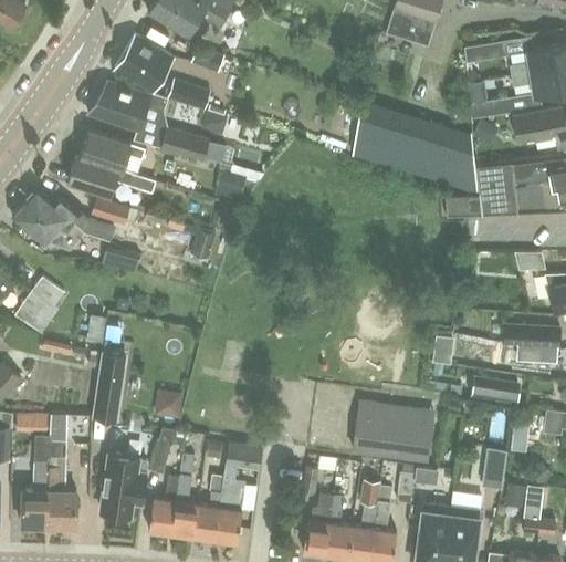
[(0,0),(0,22),(10,29),(24,4),(16,0),(0,0)]
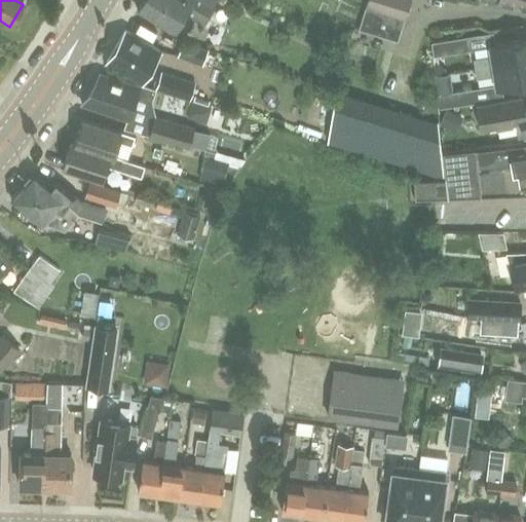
[(202,26),(218,0),(144,0),(137,13),(173,35),(184,14),(202,26)]
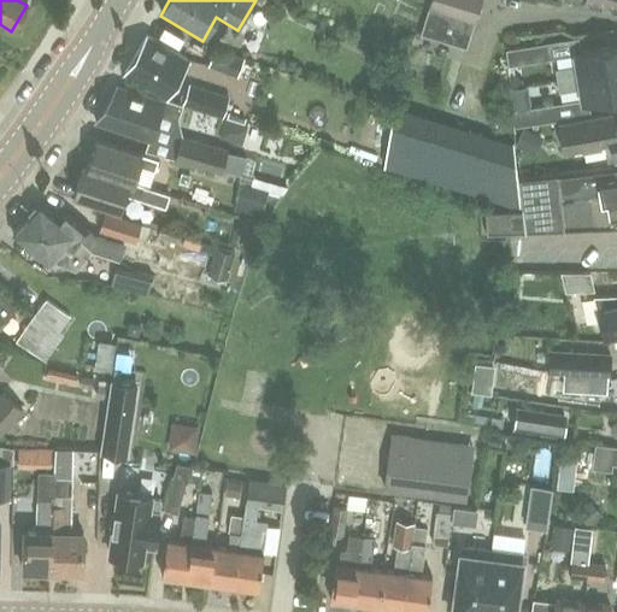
[(432,0),(421,37),(466,52),(482,0),(432,0)]
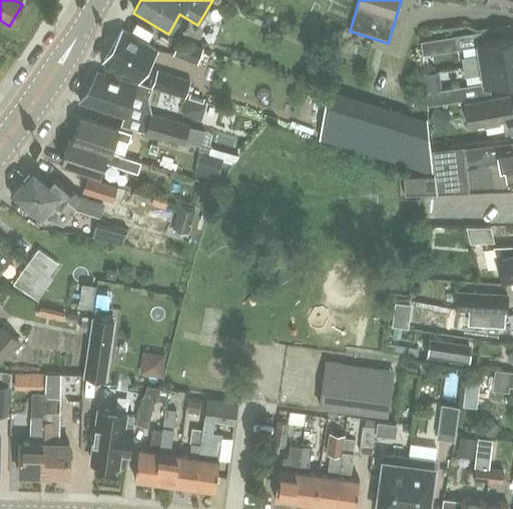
[(512,0),(485,0),(485,3),(512,10),(512,0)]
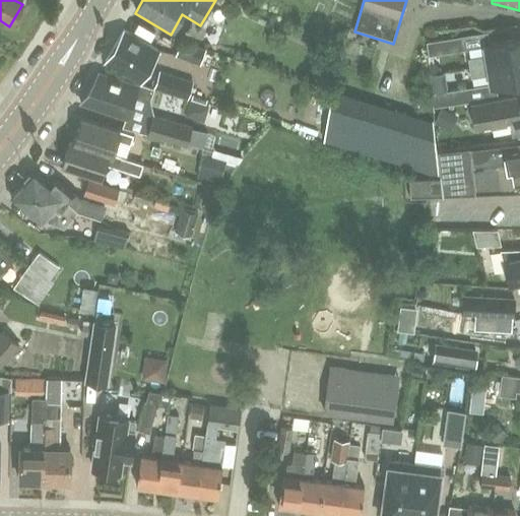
[(140,83),(158,53),(123,33),(105,63),(140,83)]
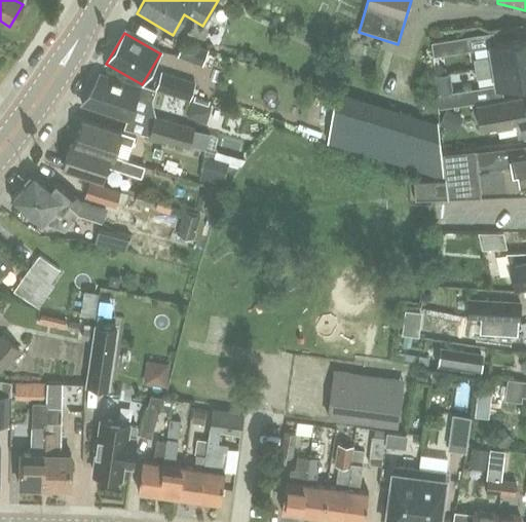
[(465,38),(431,44),(434,59),(468,52),(465,38)]
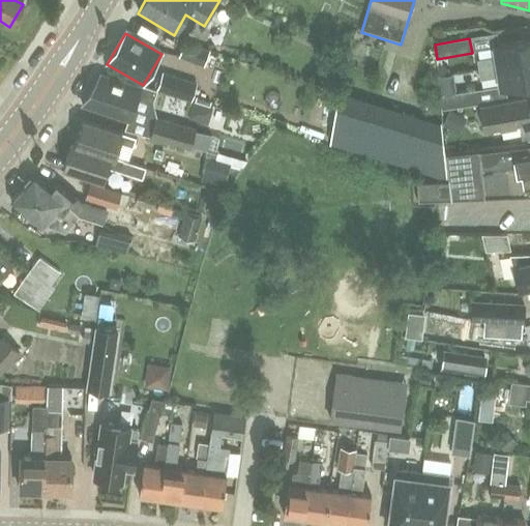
[(479,71),(529,63),(529,41),(494,48),(496,59),(477,61),(479,71)]
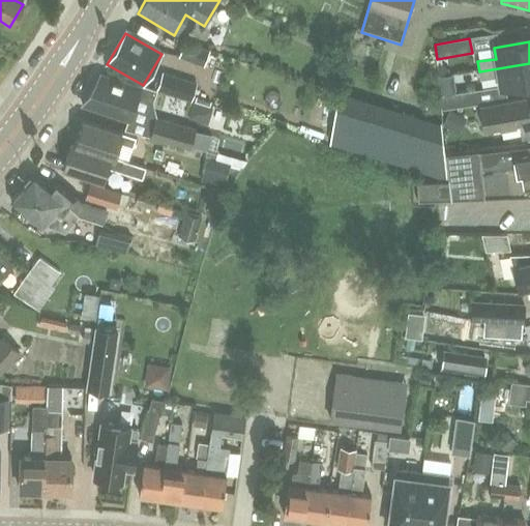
[(529,84),(529,63),(479,71),(480,82),(499,79),(501,89),(529,84)]
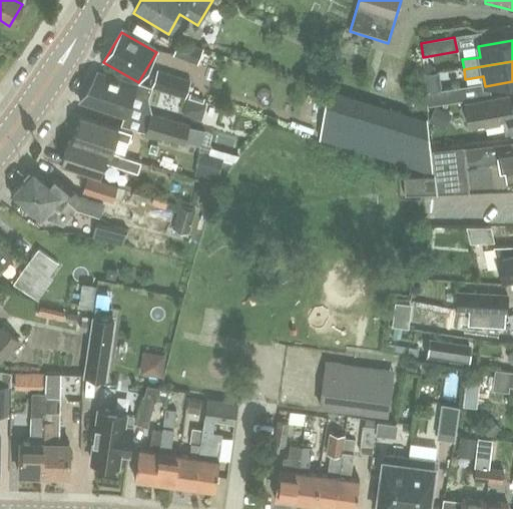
[(136,84),(134,86),(97,73),(79,103),(122,118),(123,118),(131,95),(146,101),(150,89),(136,84)]
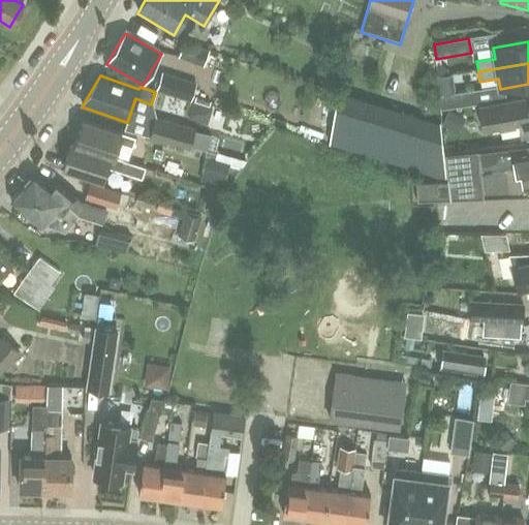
[(196,87),(162,75),(157,91),(191,102),(196,87)]
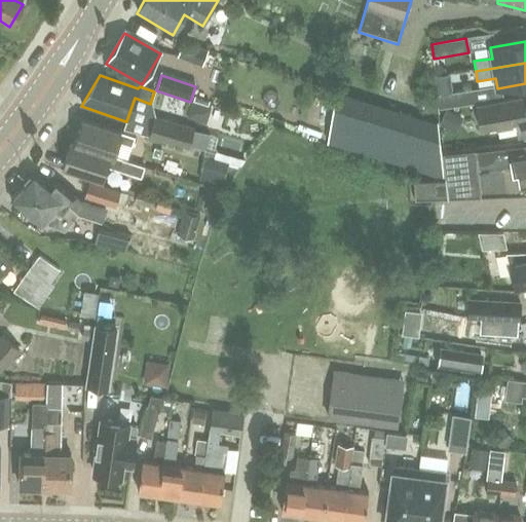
[(457,92),(479,88),(476,78),(455,82),(457,92)]
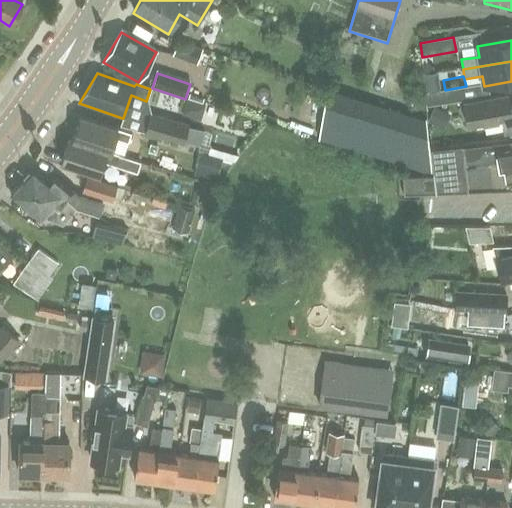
[(273,77),(264,103),(279,108),(273,124),(310,137),(319,114),(315,113),(321,95),(273,77)]
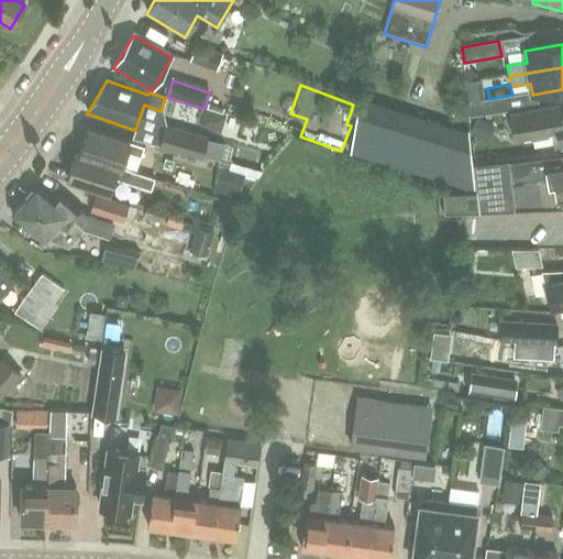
[(214,113),(230,117),(234,98),(220,95),(214,113)]
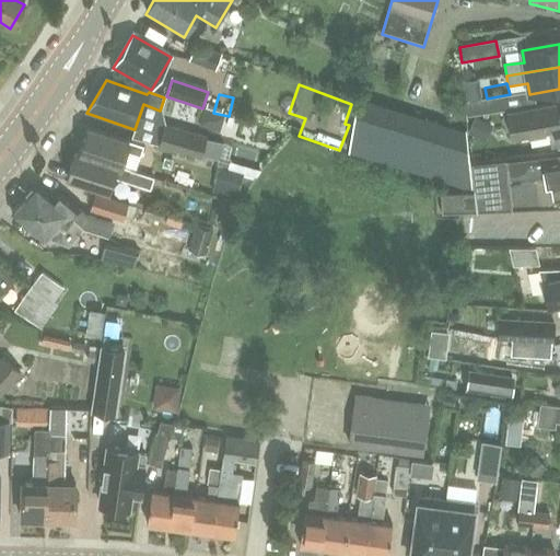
[(501,97),(464,103),(466,117),(503,113),(501,97)]
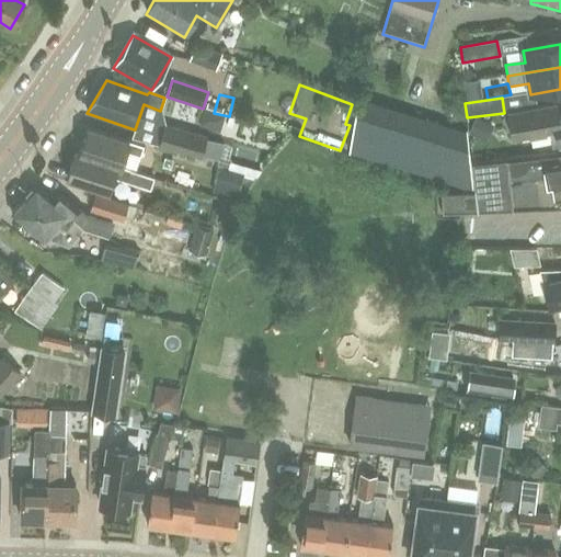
[(348,154),(471,193),(466,135),(356,101),(348,154)]
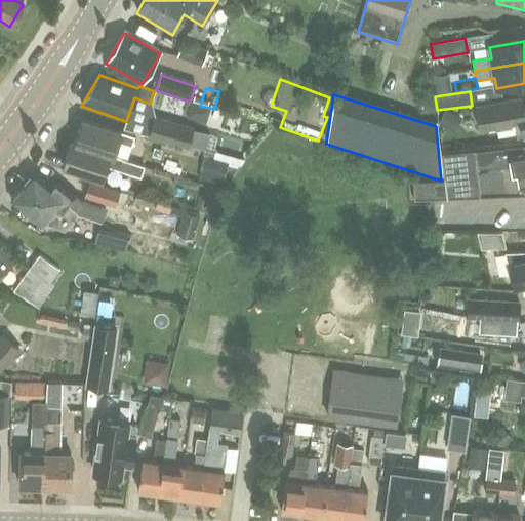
[(522,137),(523,137),(524,136),(524,109),(522,110),(520,98),(501,102),(476,107),(480,131),(515,125),(517,137),(522,136),(522,137)]
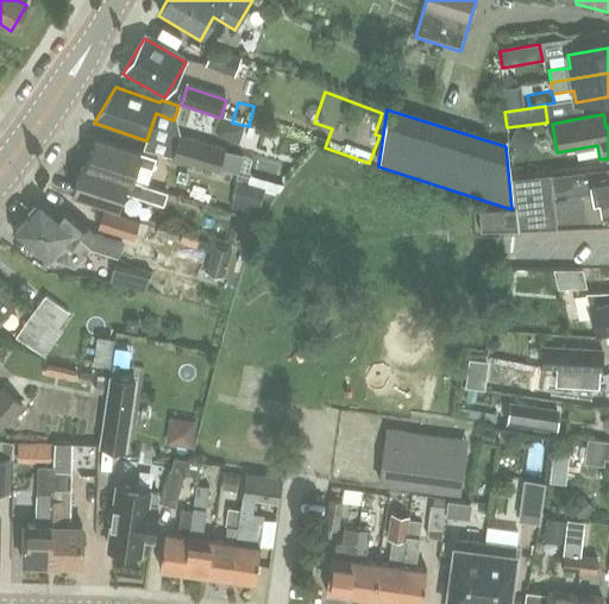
[(242,161),(223,155),(224,152),(179,138),(179,139),(171,161),(236,181),(242,161)]
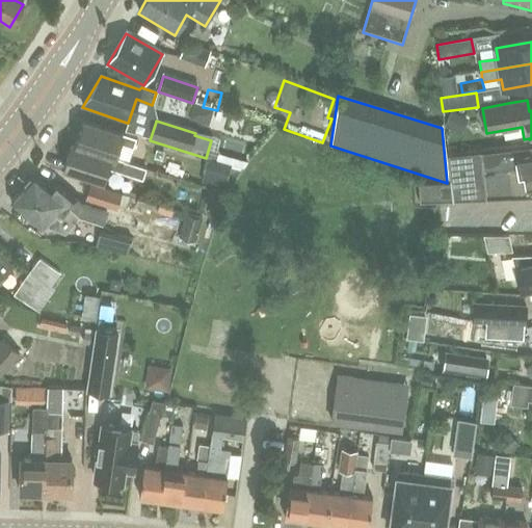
[(76,147),(115,159),(120,146),(134,150),(137,139),(83,123),(76,147)]
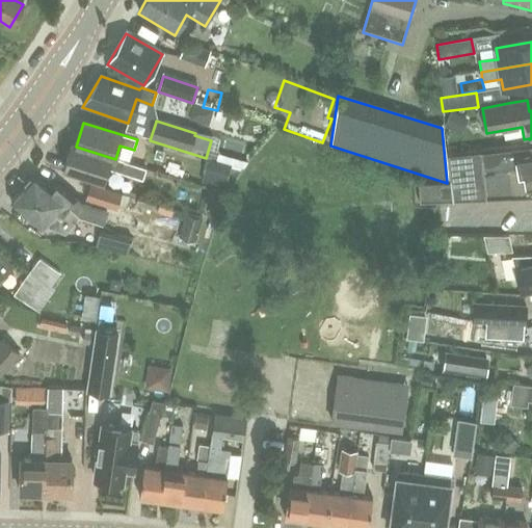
[(115,159),(76,147),(72,146),(64,170),(104,183),(108,169),(143,181),(147,169),(124,162),(115,159)]
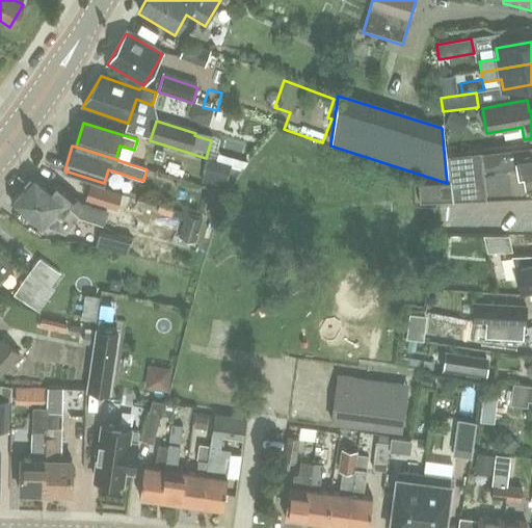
[(447,154),(450,184),(419,186),(420,207),(531,201),(531,150),(531,151),(531,146),(447,154)]
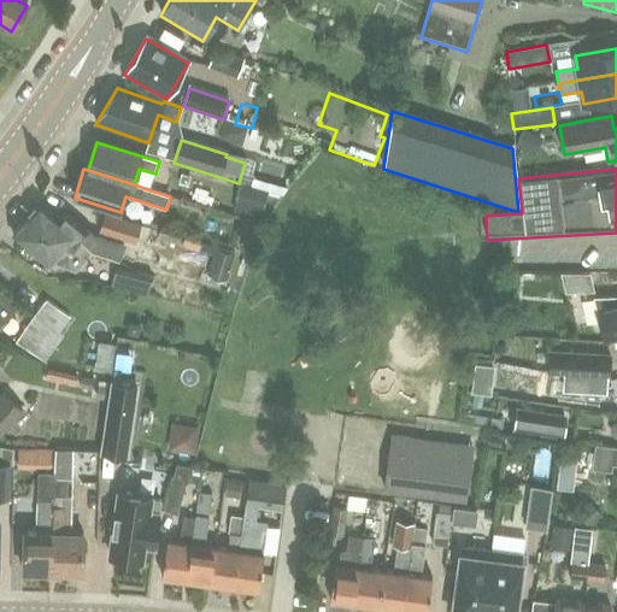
[(269,193),(242,184),(233,215),(259,223),(269,193)]
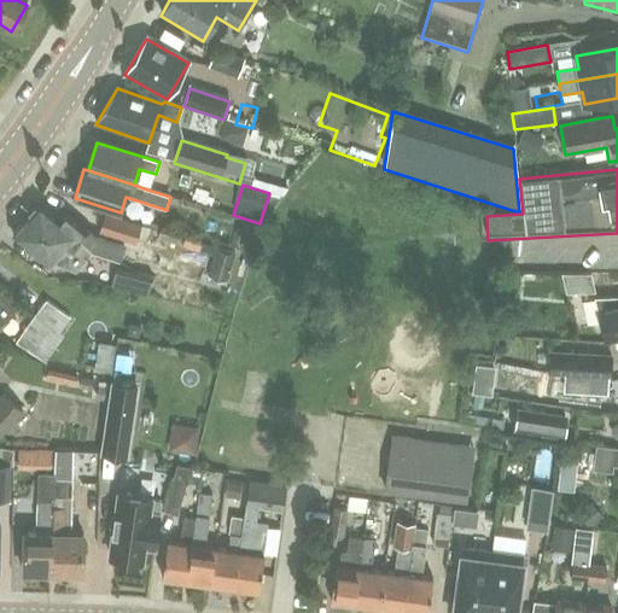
[(36,209),(12,238),(48,267),(52,263),(58,268),(76,275),(92,256),(120,264),(124,249),(93,239),(66,216),(64,217),(58,223),(42,209),(36,209)]
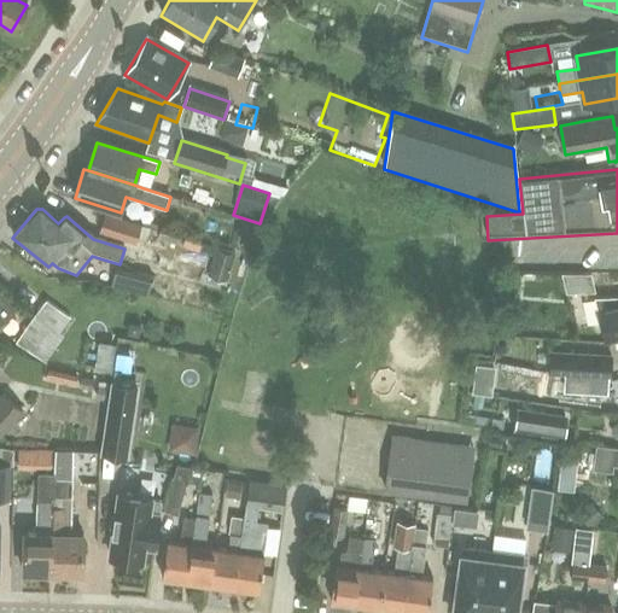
[(136,244),(141,227),(109,216),(101,237),(135,246),(136,244)]
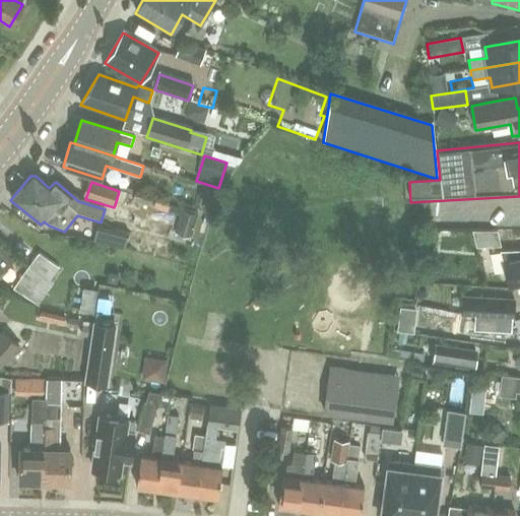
[(150,204),(151,201),(133,195),(131,202),(149,208),(150,204)]
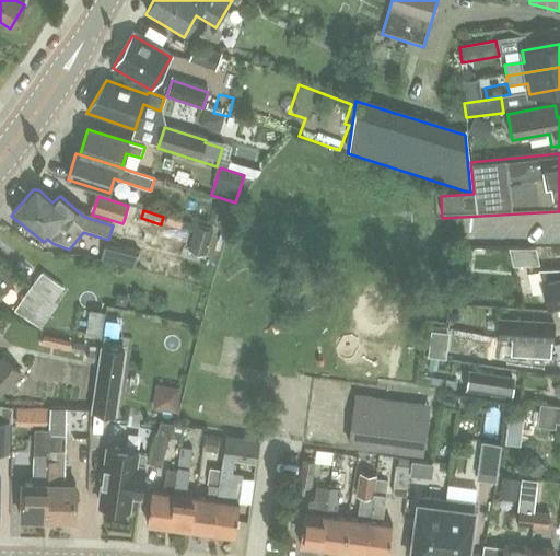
[(181,222),(165,218),(163,226),(178,230),(179,226),(181,222)]
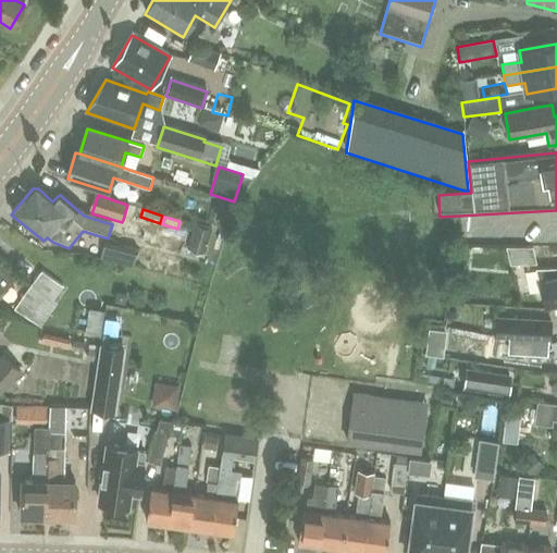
[(211,230),(195,225),(192,233),(187,250),(203,256),(211,230)]
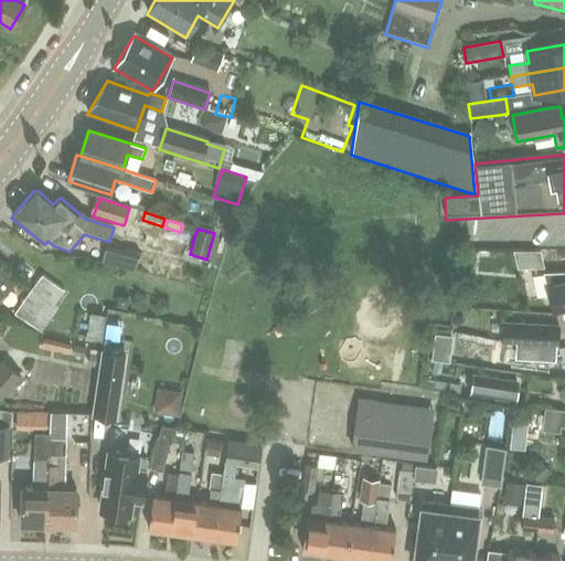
[(124,252),(119,270),(135,274),(139,256),(124,252)]
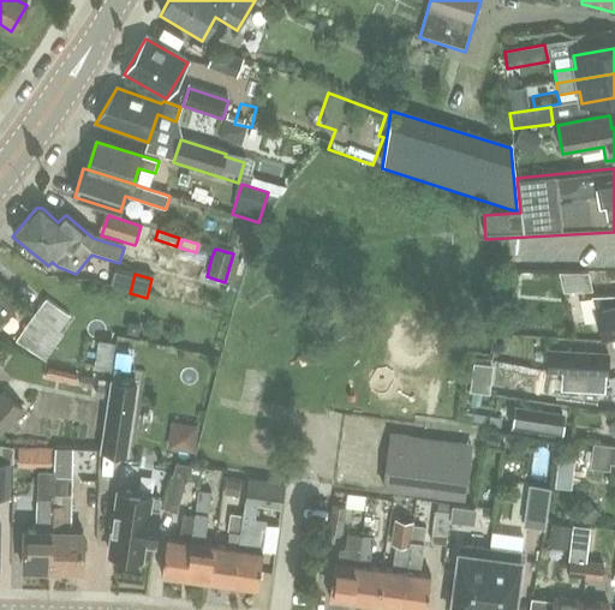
[(563,295),(592,294),(587,276),(559,276),(563,295)]
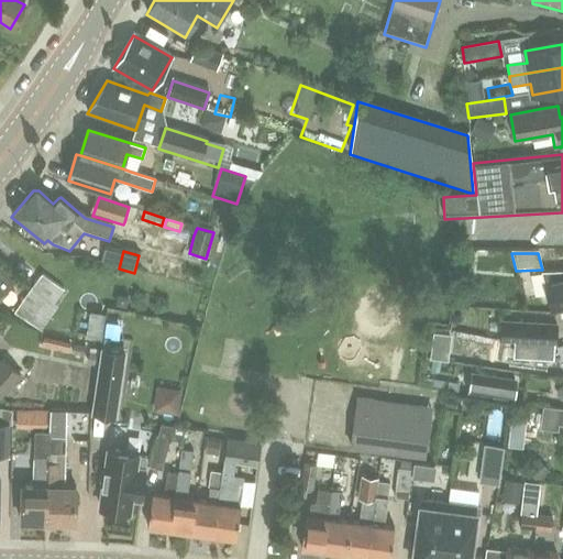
[(0,295),(13,283),(0,270),(0,295)]
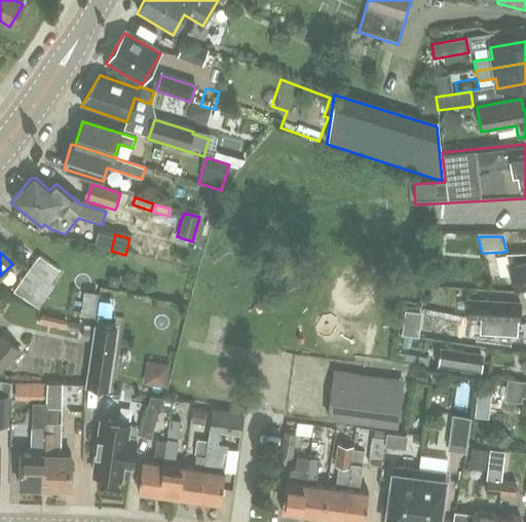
[(525,290),(525,253),(509,254),(518,292),(525,290)]
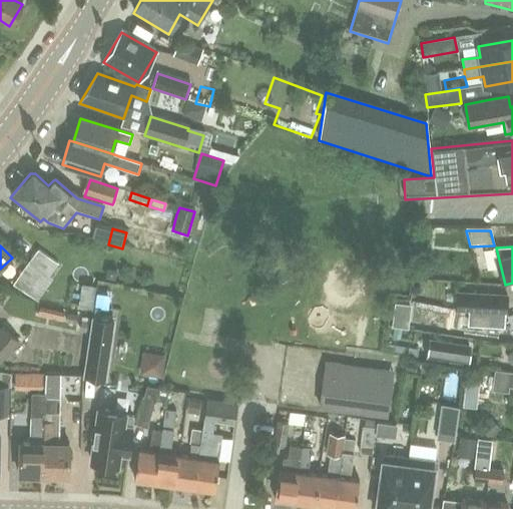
[(26,265),(10,287),(23,296),(39,274),(46,279),(55,266),(35,251),(26,265)]
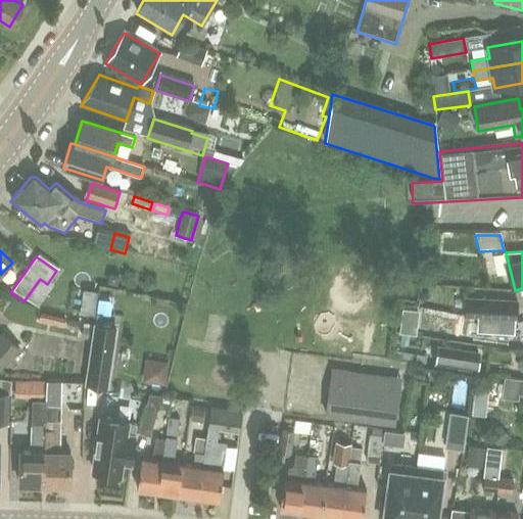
[(435,265),(427,265),(422,305),(430,305),(435,265)]
